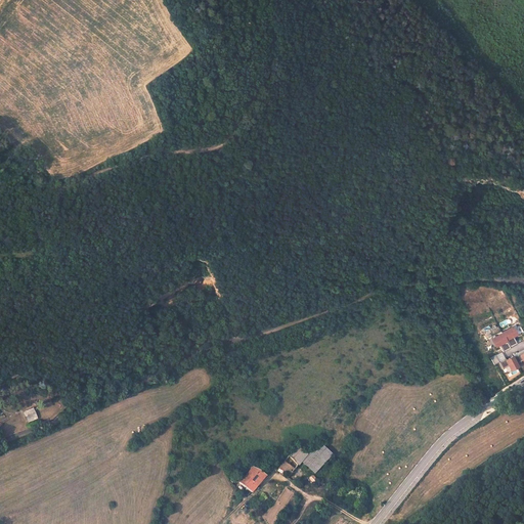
[(516,334),(513,326),(501,333),(503,333),(506,341),(513,337),(513,336),(516,334)]
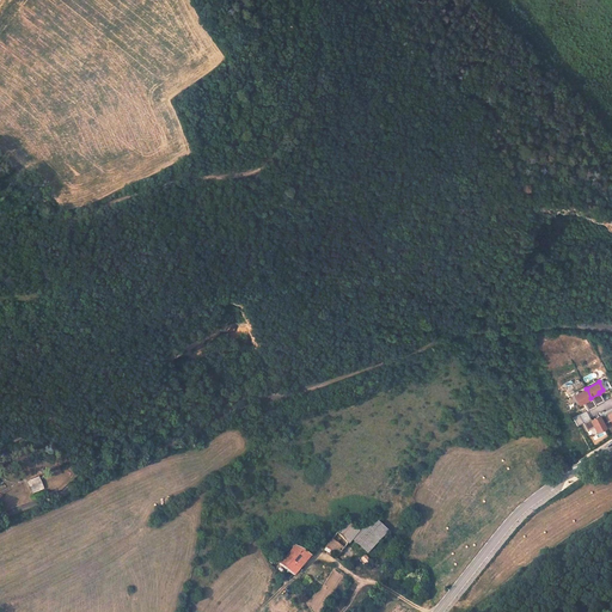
[(587,389),(574,396),(579,404),(582,402),(591,398),(587,389)]
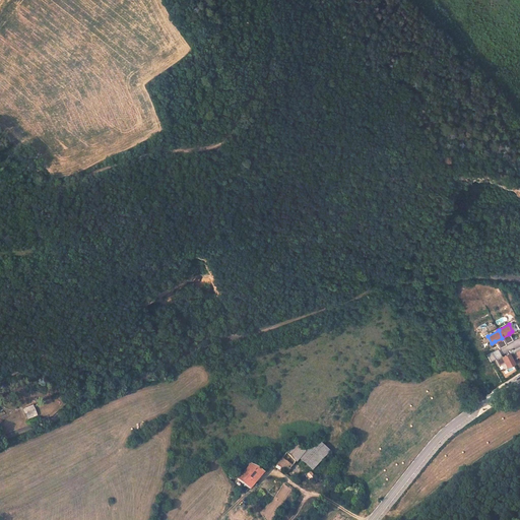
[(502,338),(506,344),(513,340),(509,334),(502,338)]
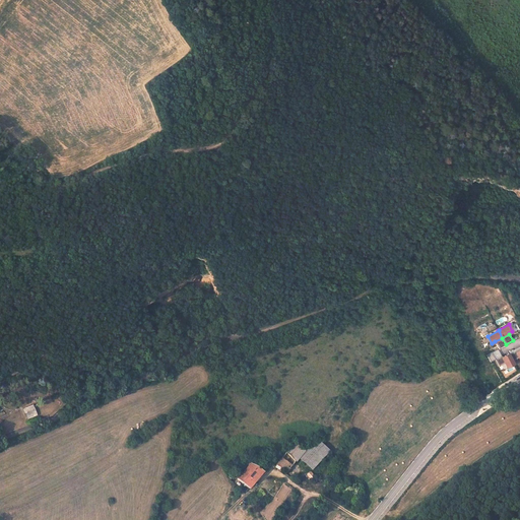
[(502,338),(495,341),(499,348),(506,345),(506,344),(502,338)]
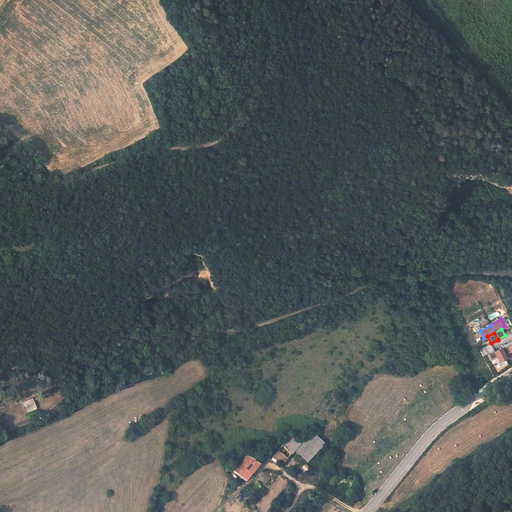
[(487,354),(493,351),(489,344),(484,347),(487,354)]
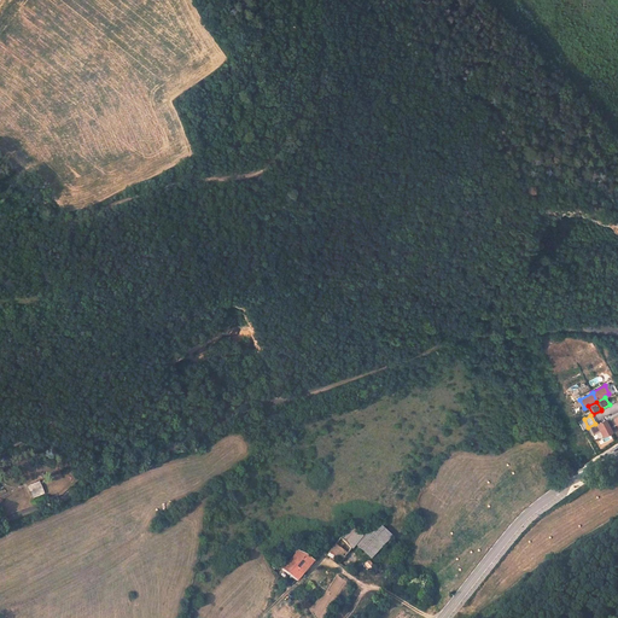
[(612,417),(605,421),(608,429),(616,425),(613,418),(612,417)]
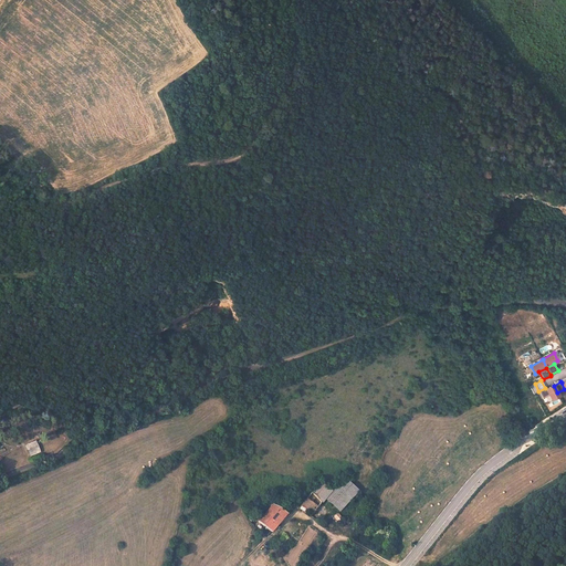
[(538,391),(535,384),(530,387),(533,395),(538,391)]
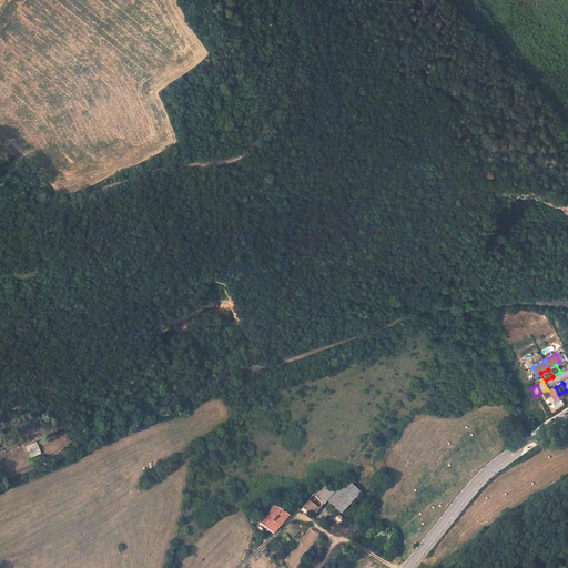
[(556,387),(556,386),(548,389),(551,396),(554,401),(561,397),(559,394),(556,387)]
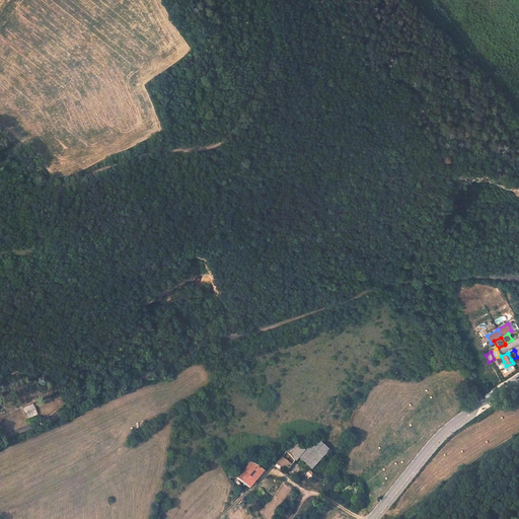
[(494,359),(497,365),(504,362),(501,356),(500,355),(500,356),(494,359)]
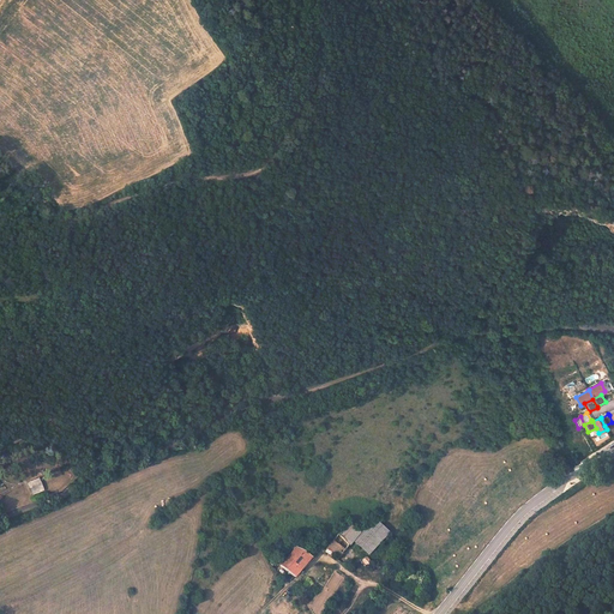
[(371,522),(350,543),(365,557),(373,547),(385,535),(371,522)]
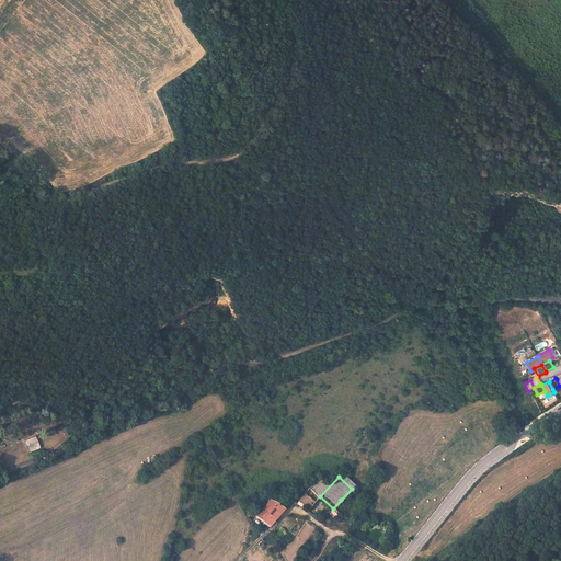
[(328,487),(315,478),(308,488),(317,500),(328,487)]
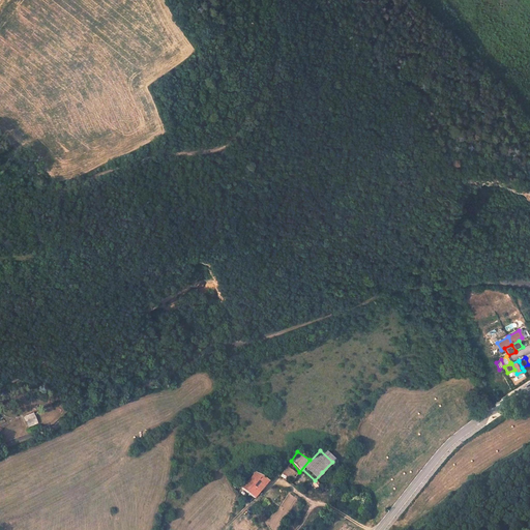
[(291,461),(283,473),(287,476),(293,480),(299,472),(291,461)]
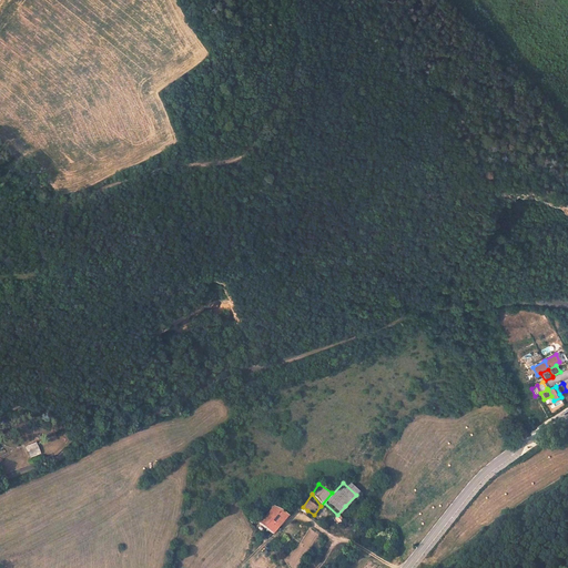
[(267,503),(262,509),(267,514),(273,507),(267,503)]
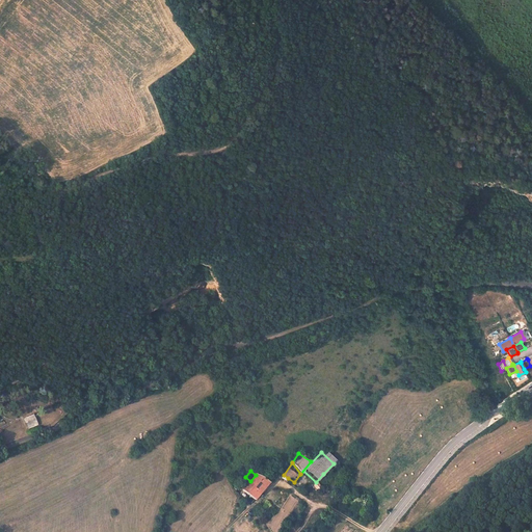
[(250,481),(244,489),(255,500),(269,483),(258,474),(256,475),(250,481)]
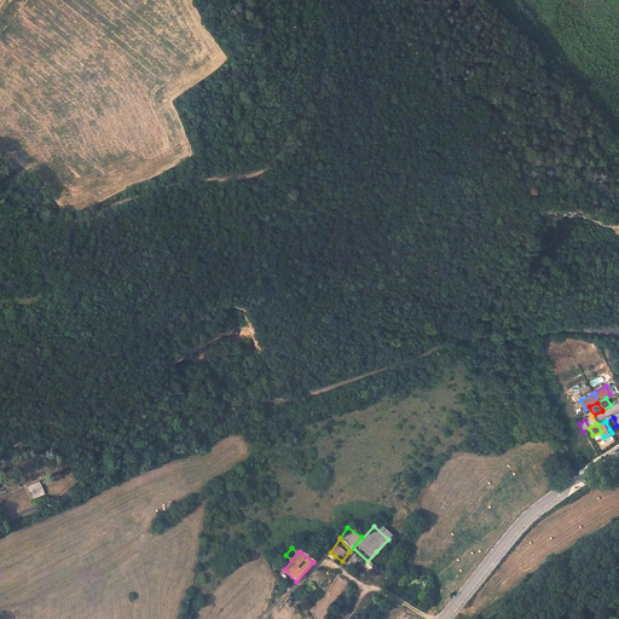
[(370,572),(376,567),(370,560),(364,565),(370,572)]
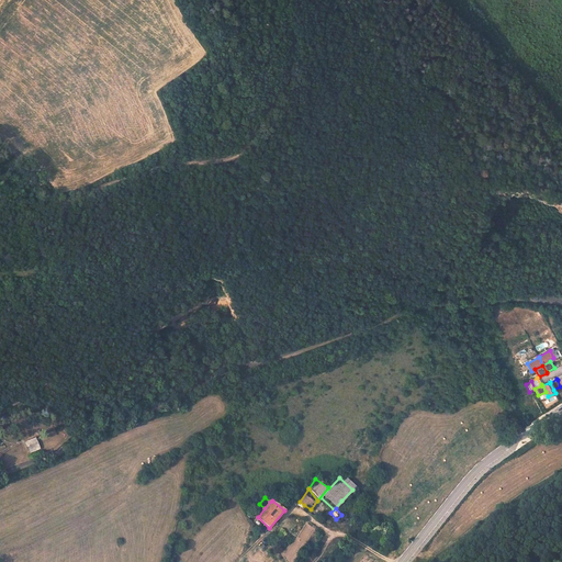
[(285,555),(293,560),(296,553),(290,549),(285,555)]
